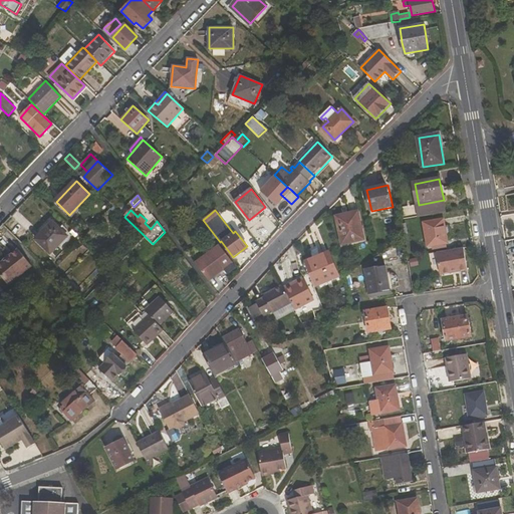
[(358,212),(337,217),(343,244),(364,240),(358,212)]
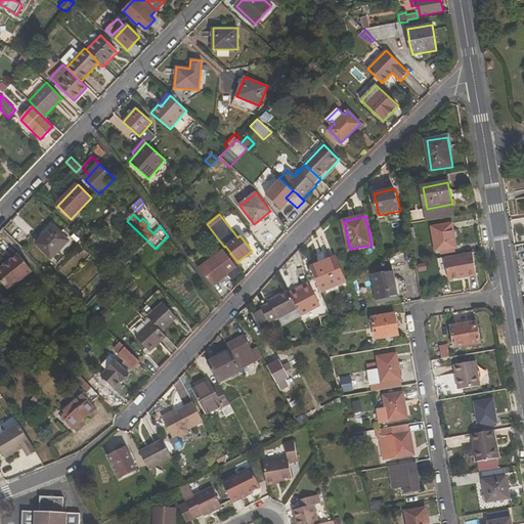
[(453,247),(456,246),(452,224),(433,228),(437,250),(441,249),(441,252),(454,250),(453,247)]
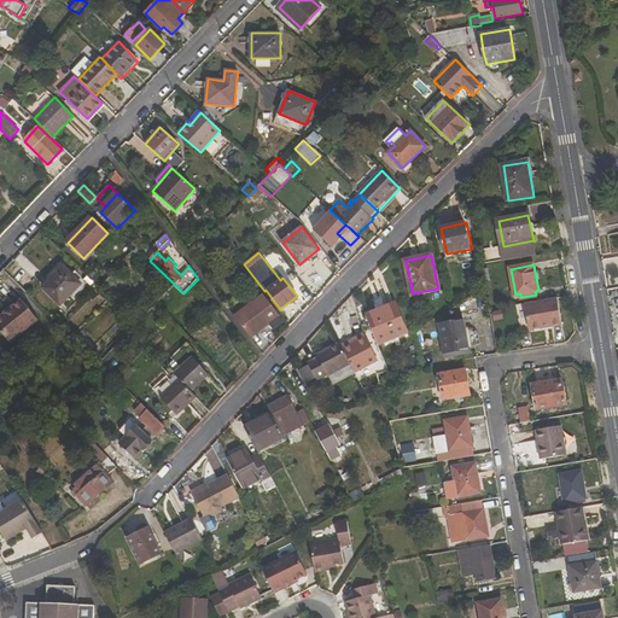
[(63,267),(42,287),(59,304),(80,284),(63,267)]
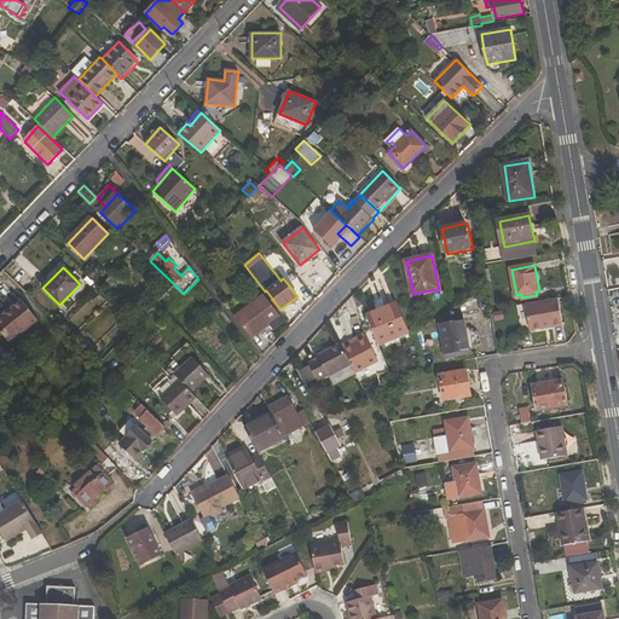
[(236,317),(252,339),(270,324),(273,329),(284,322),(264,295),(236,317)]
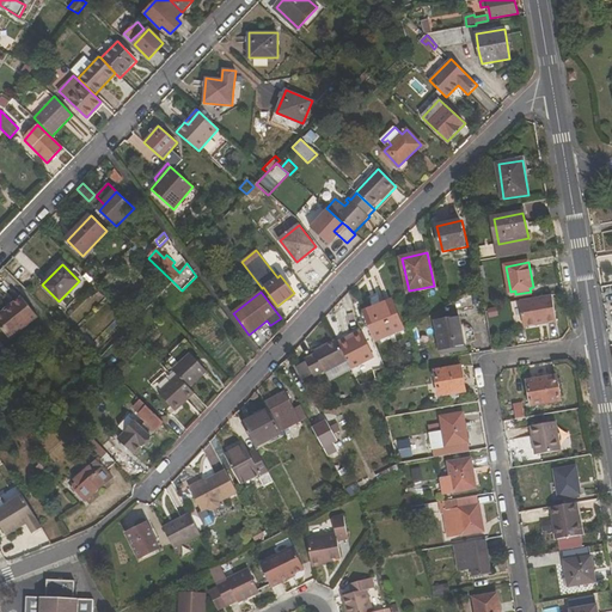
[(540,323),(548,322),(548,324),(558,323),(554,295),(521,301),(526,329),(542,325),(540,323)]
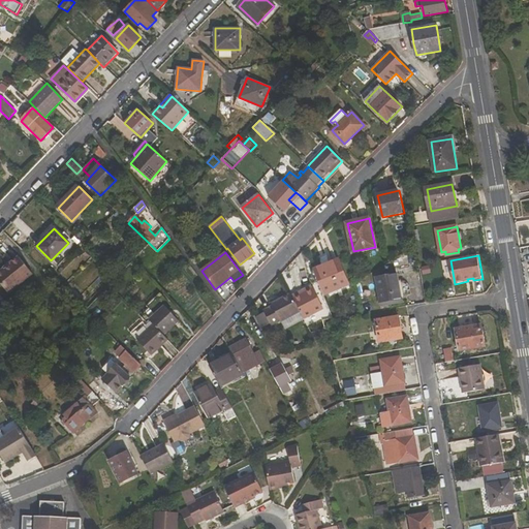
[(3,269),(0,271),(0,283),(8,293),(32,274),(18,256),(10,263),(9,263),(11,265),(4,270),(3,269)]
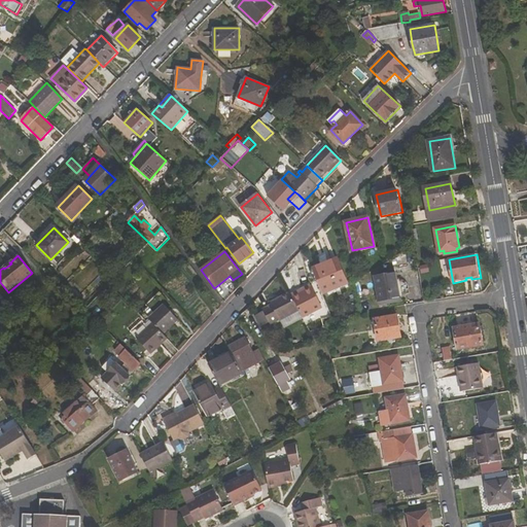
[(8,259),(1,266),(3,268),(4,269),(11,264),(9,262),(10,262),(8,259)]
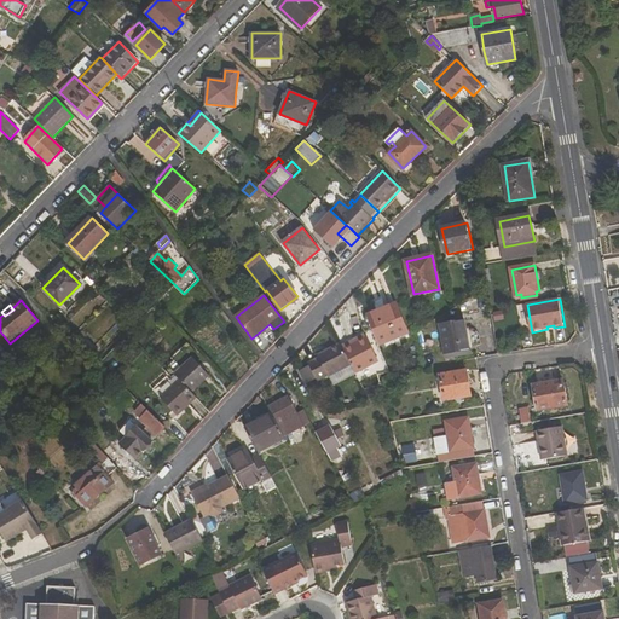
[(369,317),(380,346),(408,334),(395,305),(369,317)]
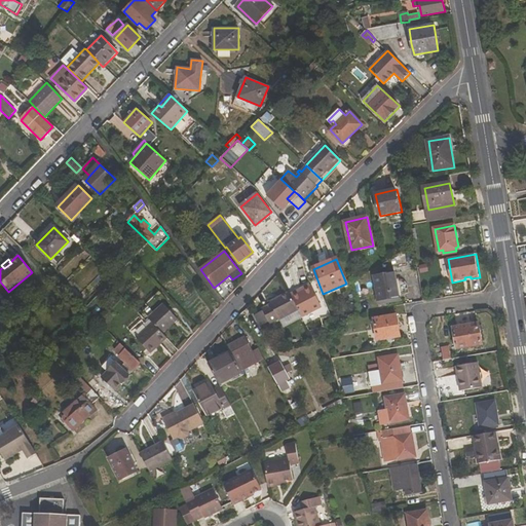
[(377,301),(400,297),(396,273),(374,277),(377,301)]
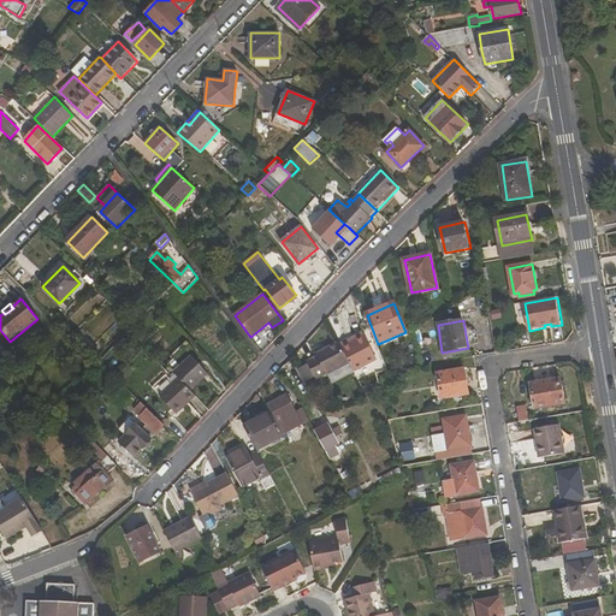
[(341,345),(343,348),(366,336),(363,333),(341,345)]
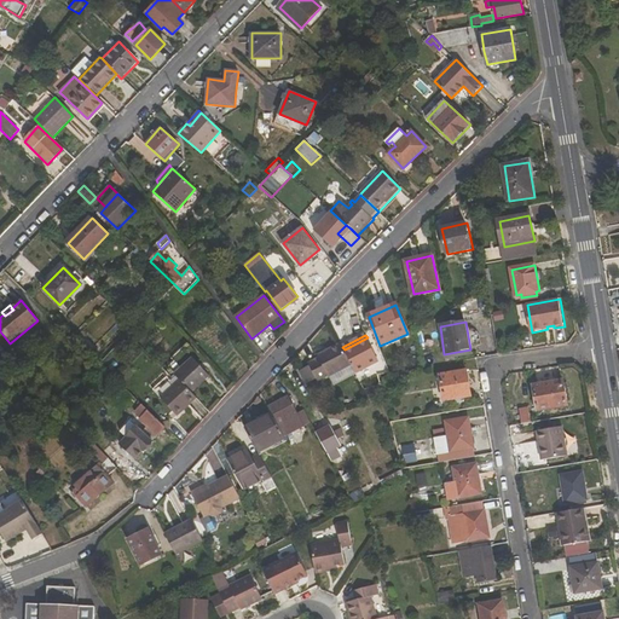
[(357,374),(380,362),(368,337),(345,350),(353,365),(357,374)]
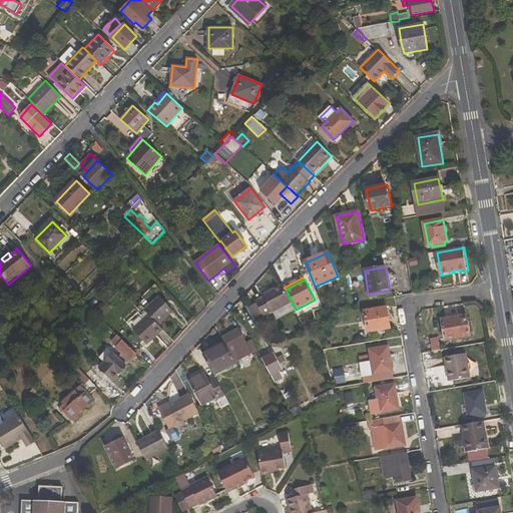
[(273,312),(274,313),(293,303),(286,290),(284,288),(283,285),(264,295),(265,297),(255,301),(264,317),(273,312)]
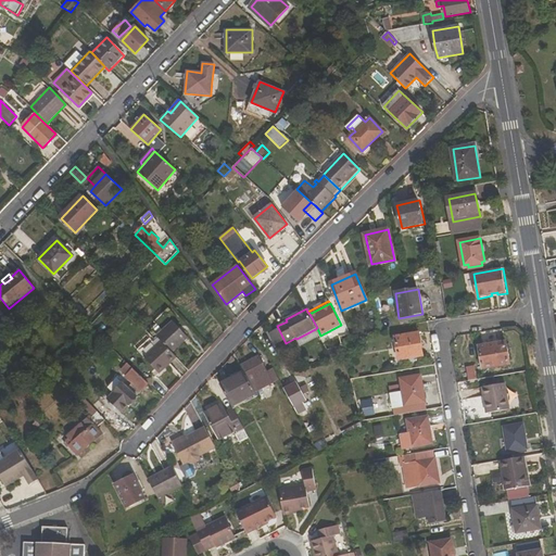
[(173,321),(156,337),(172,353),(188,338),(173,321)]
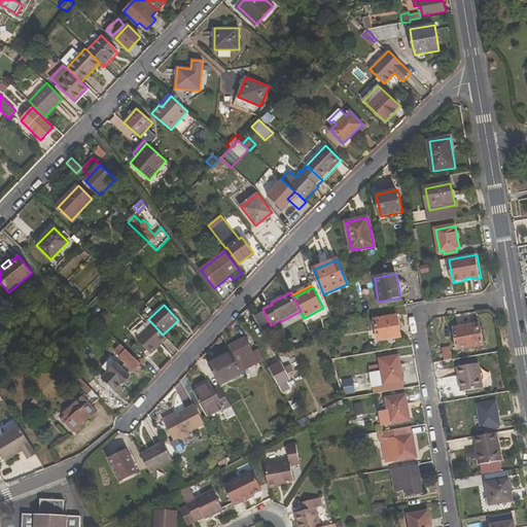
[(402,337),(398,316),(375,320),(379,341),(402,337)]
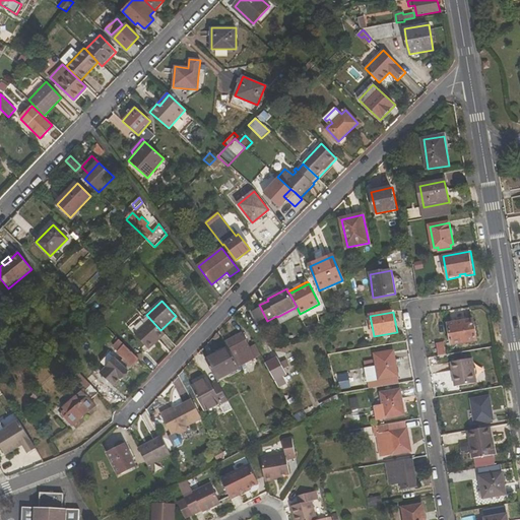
[(141,317),(129,328),(149,349),(166,335),(160,330),(146,315),(145,317),(142,319),(141,317)]
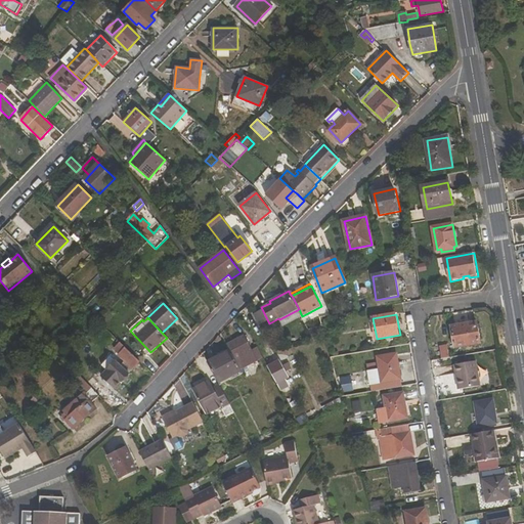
[(482,343),(478,322),(451,326),(455,348),(482,343)]
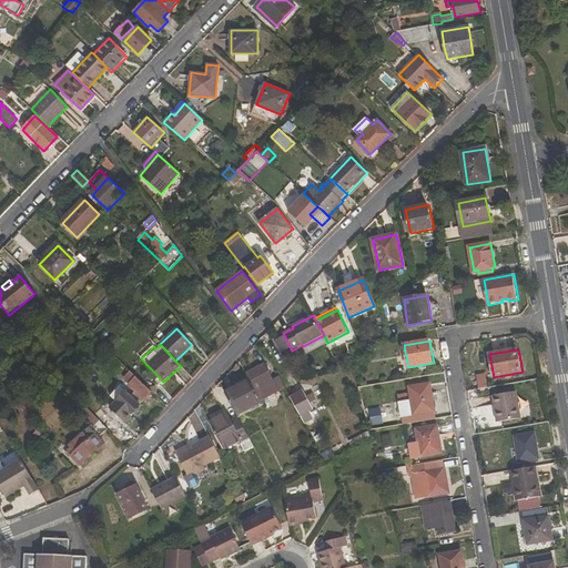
[(352,361),(350,352),(336,355),(338,363),(338,364),(352,361)]
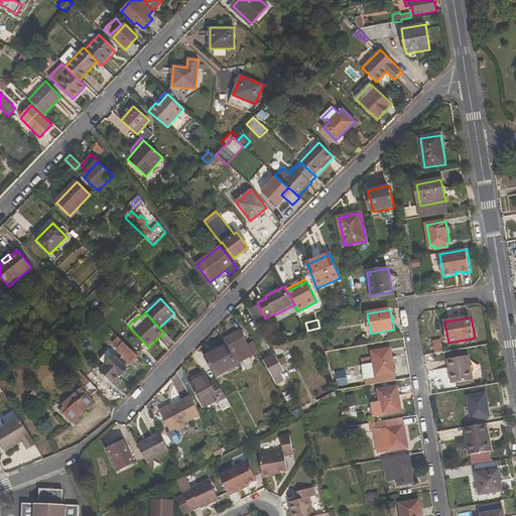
[(242,332),(247,341),(252,339),(247,329),(242,332)]
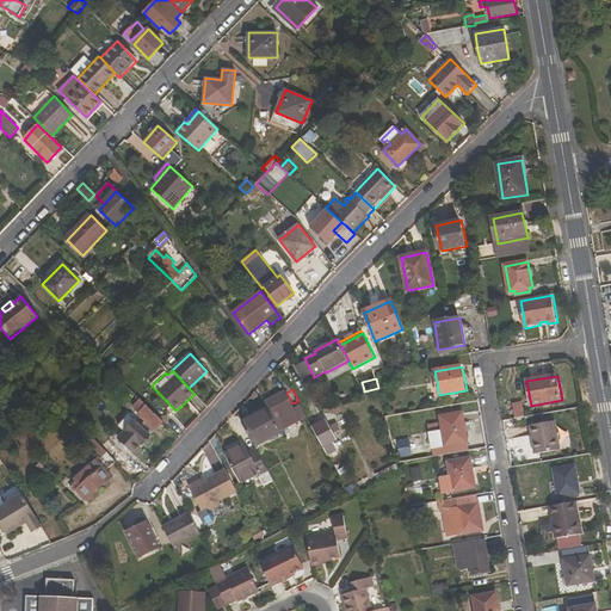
[(276,419),(295,408),(292,403),(287,393),(285,392),(266,402),(270,408),(276,419)]
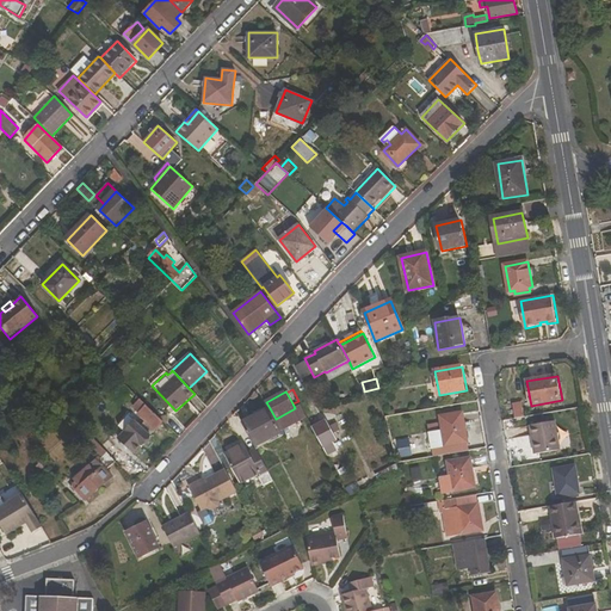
[(147,406),(140,400),(134,406),(141,412),(147,406)]
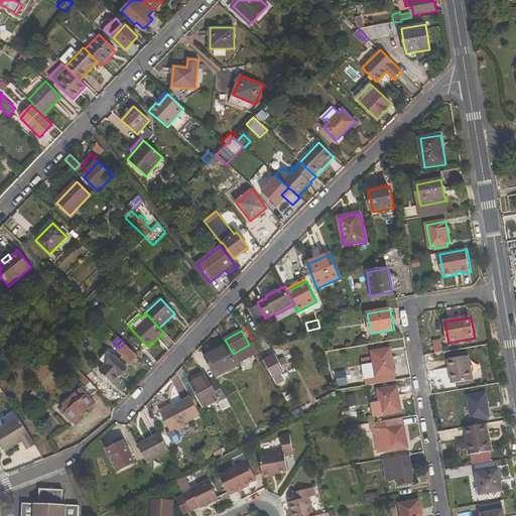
[(440,339),(432,340),(435,353),(442,352),(440,339)]
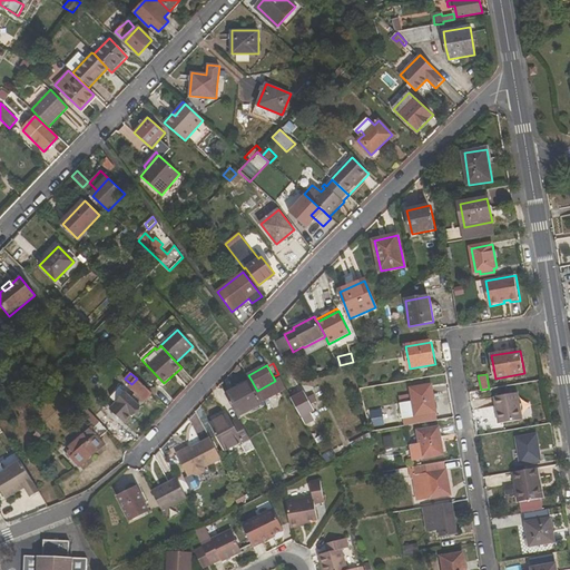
[(125,422),(128,419),(130,421),(140,411),(139,410),(143,406),(141,405),(153,394),(137,379),(131,384),(128,387),(125,384),(111,397),(118,404),(112,410),(125,422)]
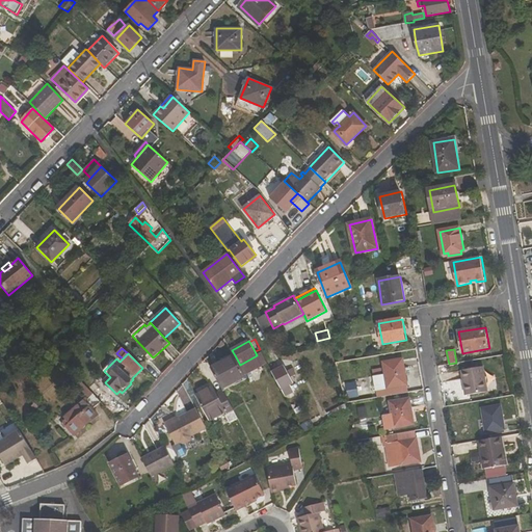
[(211,368),(222,389),(245,376),(240,365),(235,355),(211,368)]
